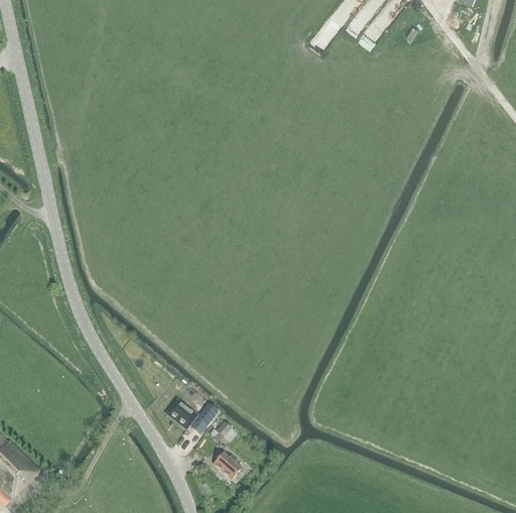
[(176,399),(165,412),(185,428),(197,414),(176,399)]
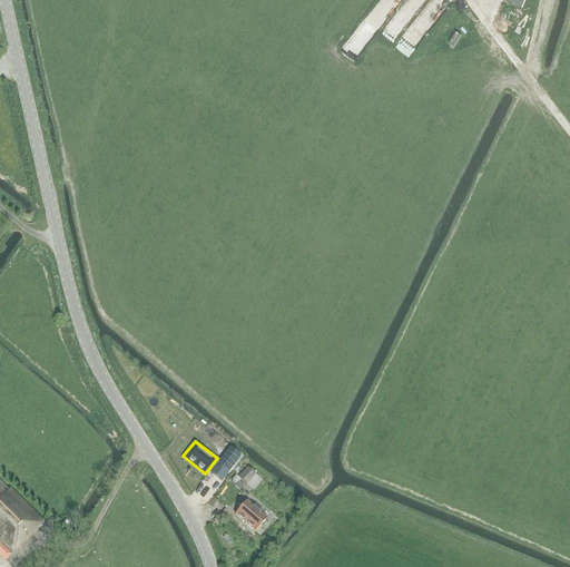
[(241,453),(231,445),(210,469),(222,478),(241,453)]
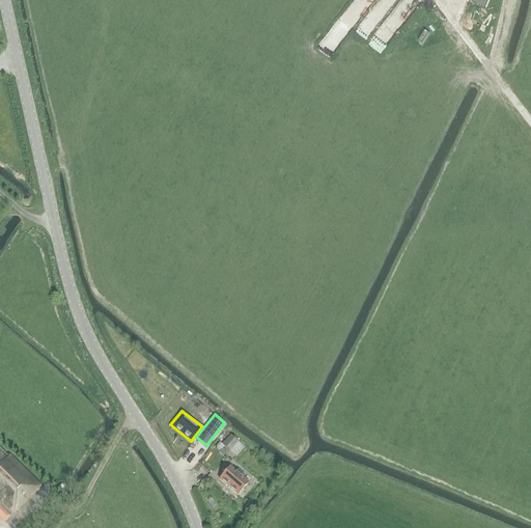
[(238,439),(229,433),(221,441),(224,444),(229,448),(238,439)]
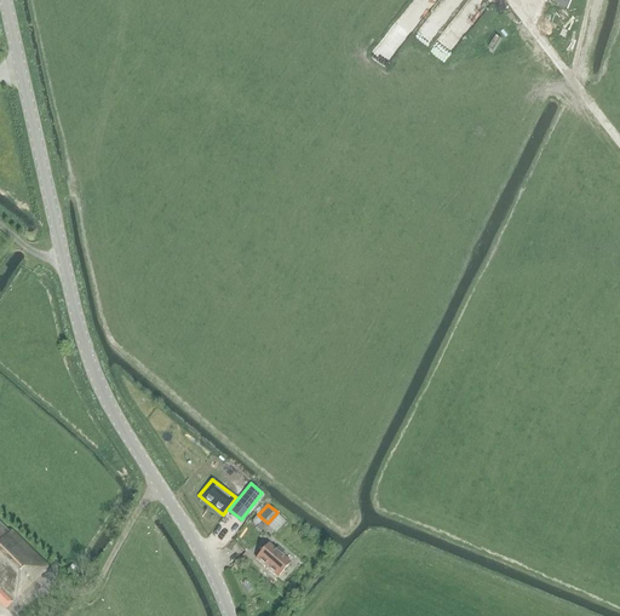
[(0,599),(5,605),(49,564),(11,527),(9,529),(0,520),(0,599)]
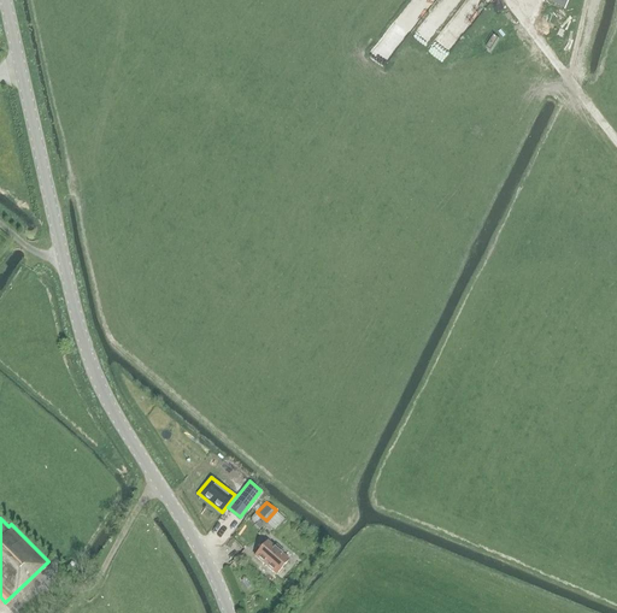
[(254,553),(276,572),(288,558),(281,552),(283,549),(276,542),(274,544),(268,538),(254,553)]
